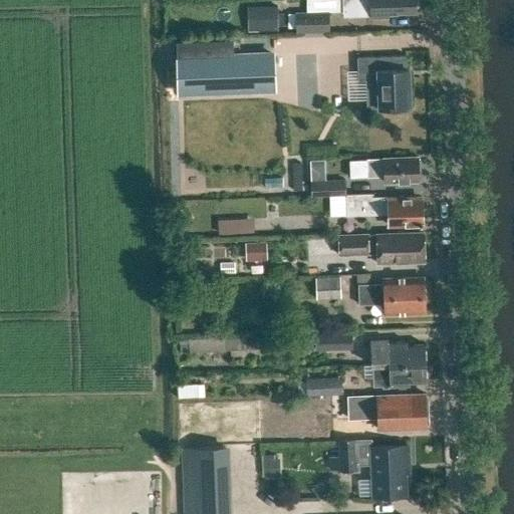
[(342,0),(343,17),(371,16),(371,17),(388,17),(388,13),(414,12),(414,9),(416,6),(415,0),(342,0)]
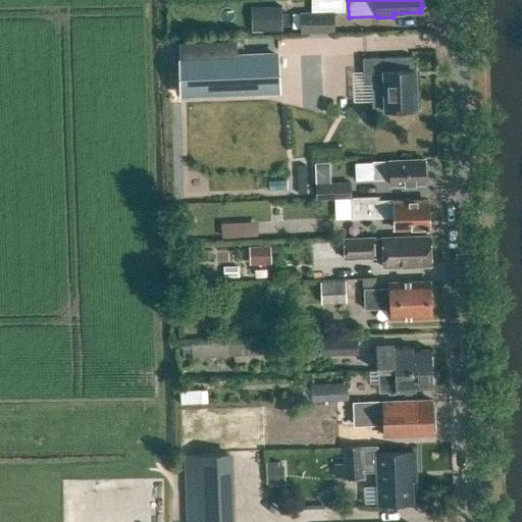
[(249,4),(250,31),(280,30),(279,3),(249,4)]
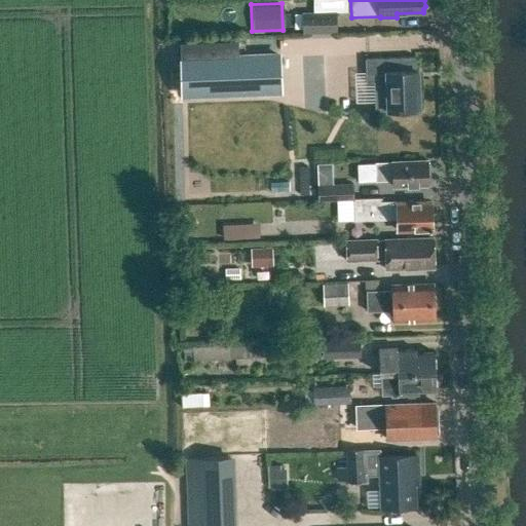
[(337,12),(302,12),(302,33),(337,33),(337,12)]
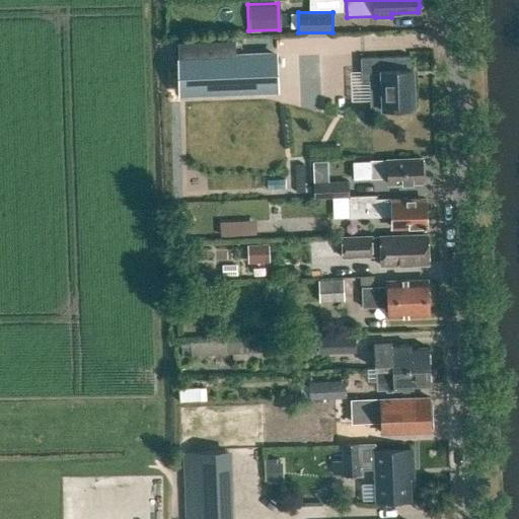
[(240,40),(176,42),(178,94),(276,90),(275,54),(240,56),(240,40)]
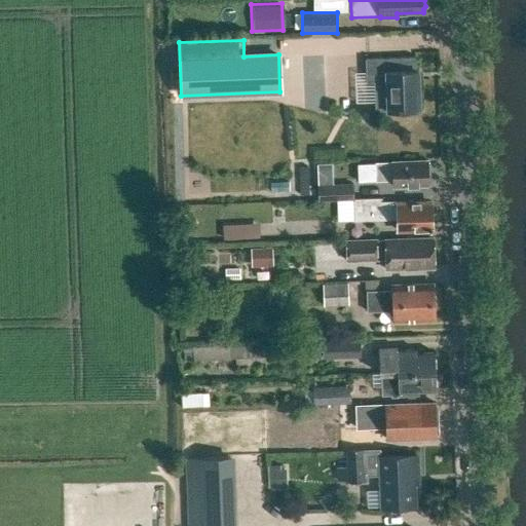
[(417,71),(415,71),(415,58),(365,60),(365,83),(373,83),(374,111),(419,109),(417,71)]
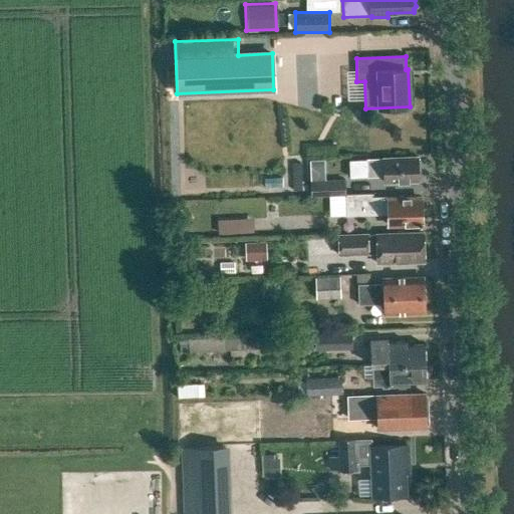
[(306,149),(306,156),(336,156),(336,148),(306,149)]
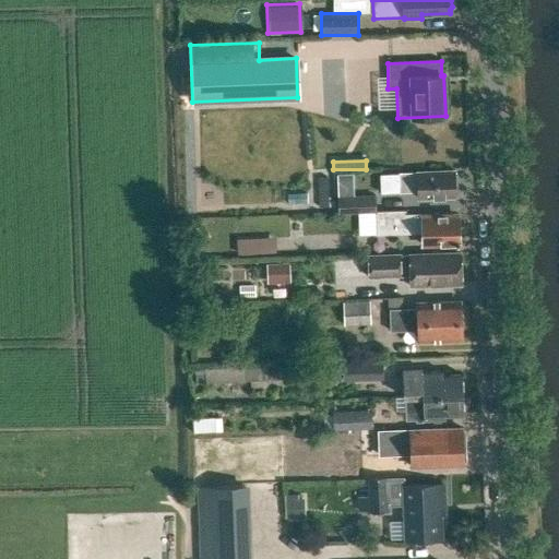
[(330,173),(331,193),(348,192),(346,171),(330,173)]
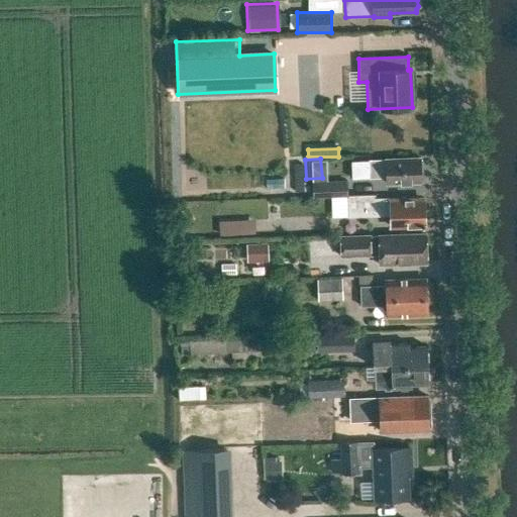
[(386,161),(369,162),(369,179),(386,178),(386,187),(404,186),(404,184),(420,183),(419,171),(422,171),(422,162),(419,162),(419,159),(386,160),(386,161)]
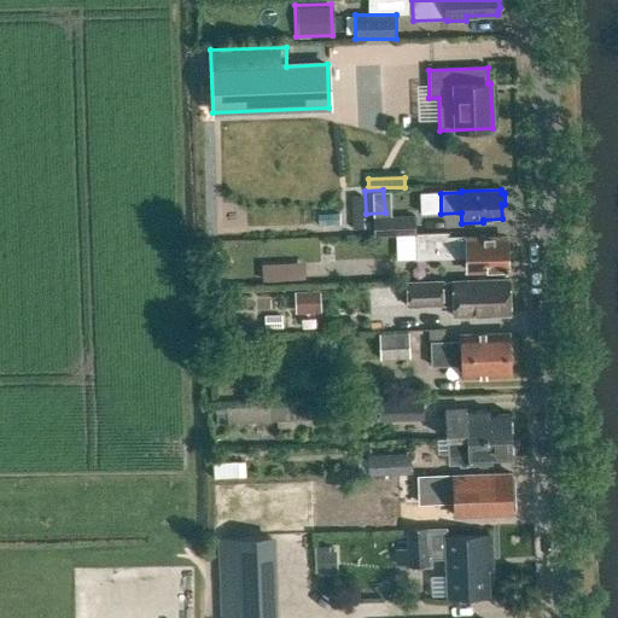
[(374,235),(415,234),(414,217),(373,219),(374,235)]
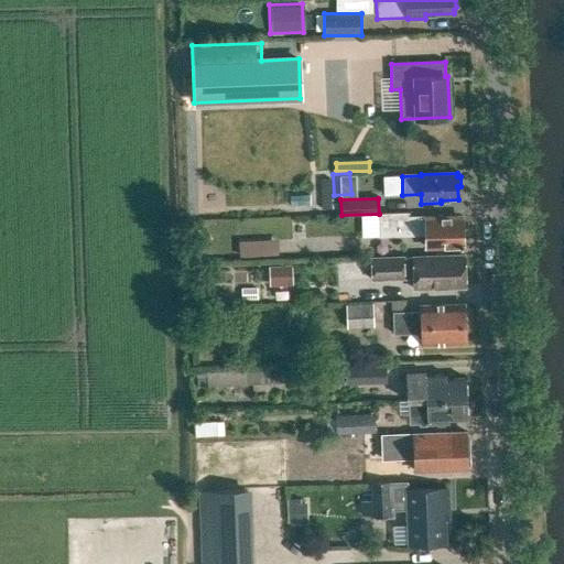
[(409,213),(379,214),(380,237),(425,236),(425,248),(462,247),(461,218),(442,218),(442,216),(409,217),(409,213)]
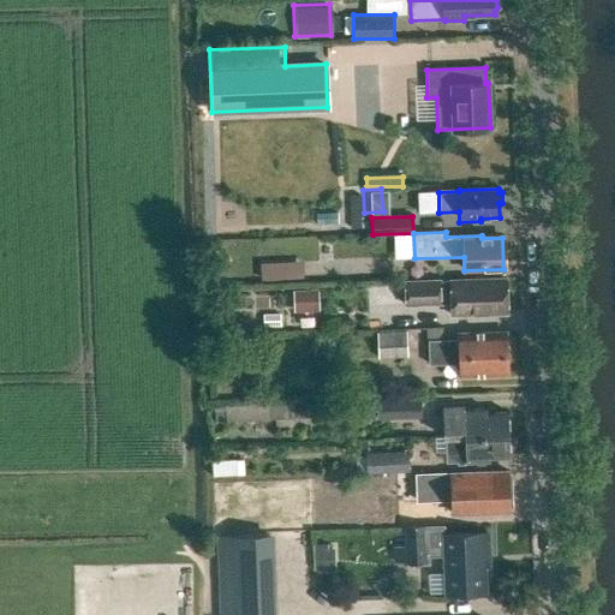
[(257,262),(257,278),(299,276),(298,260),(257,262)]
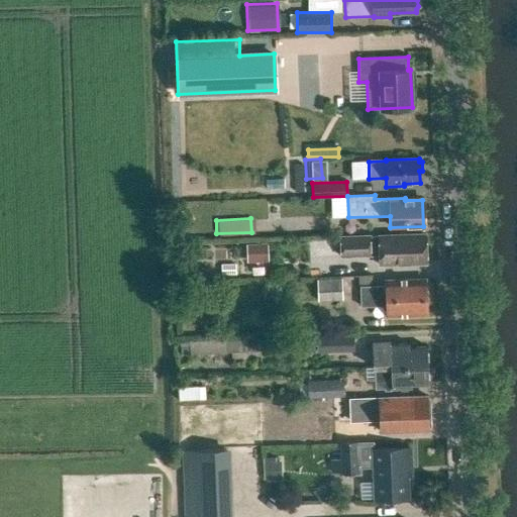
[(425,234),(339,237),(340,256),(379,255),(379,266),(426,264),(425,234)]
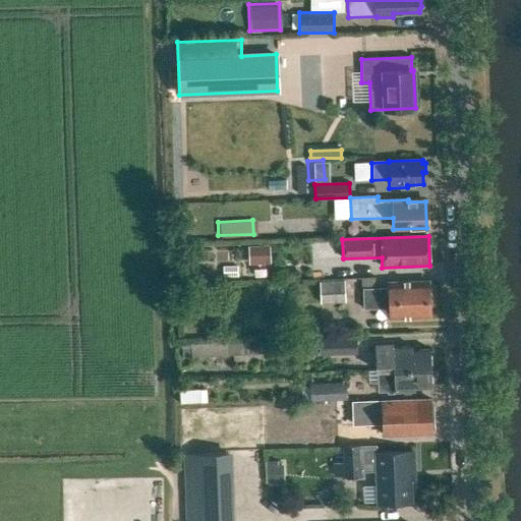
[(271,264),(270,246),(249,246),(250,264),(271,264)]
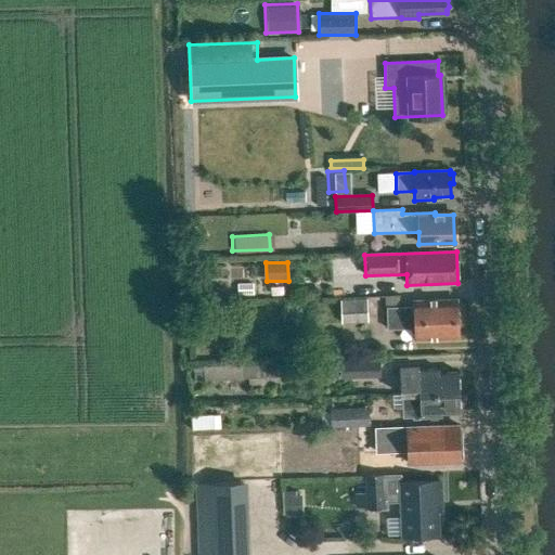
[(366,322),(366,299),(339,299),(340,322),(366,322)]
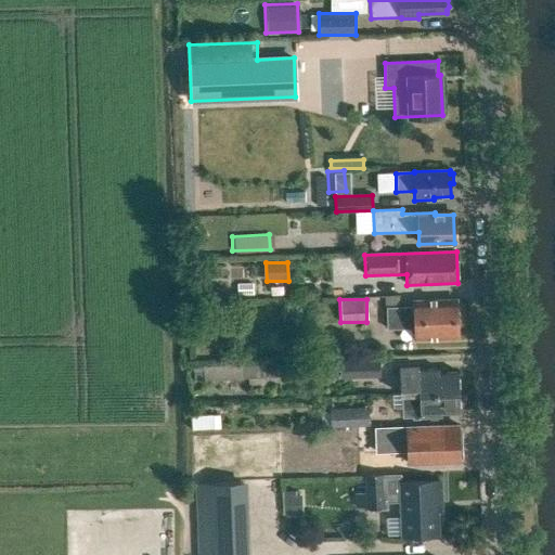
[(456,301),(414,302),(414,307),(386,308),(387,330),(415,328),(415,337),(421,337),(425,340),(429,340),(435,337),(457,336),(456,301)]
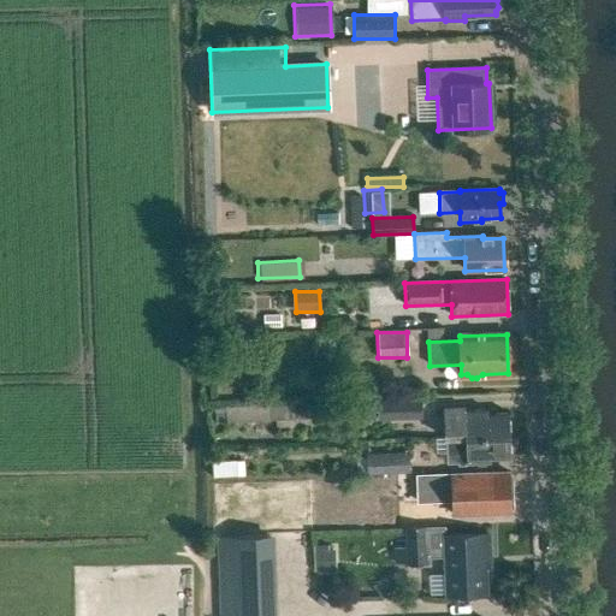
[(379,400),(379,420),(422,420),(422,400),(379,400)]
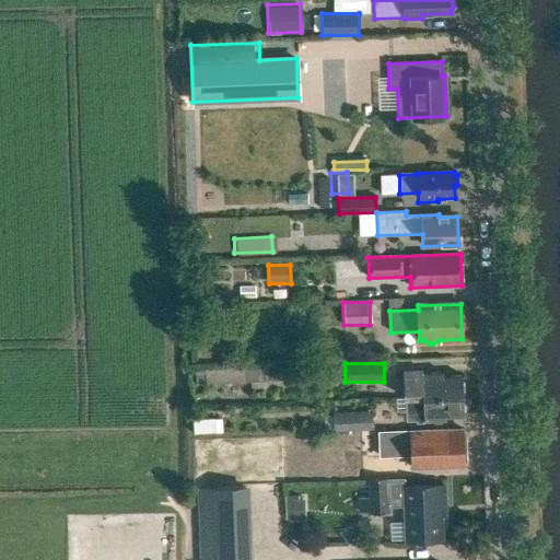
[(272,365),(270,369),(271,376),(273,381),(284,380),(287,375),(287,369),(284,365),(272,365)]
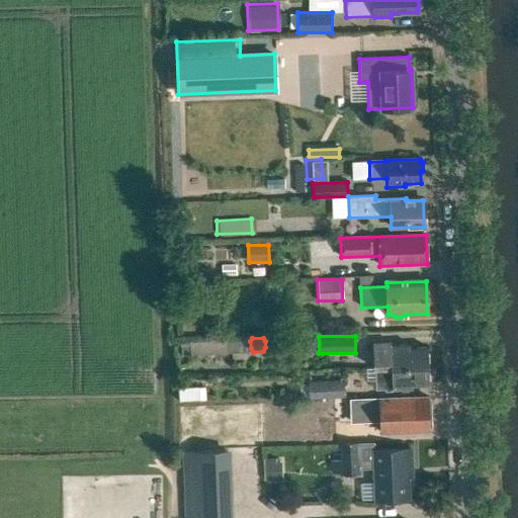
[(247,342),(184,345),(185,357),(248,353),(247,342)]
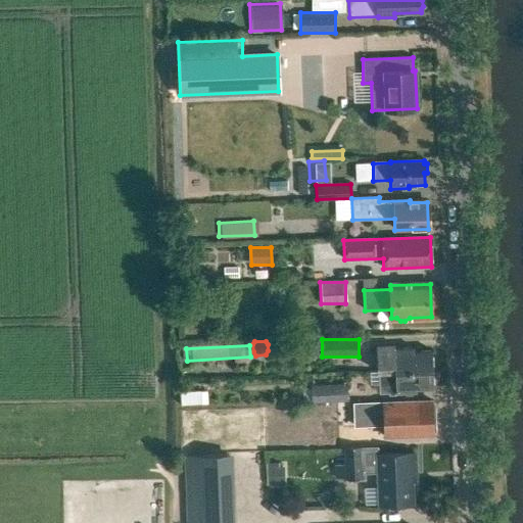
[(394,347),(377,347),(377,362),(377,372),(432,370),(432,352),(413,352),(413,348),(394,348),(394,347)]
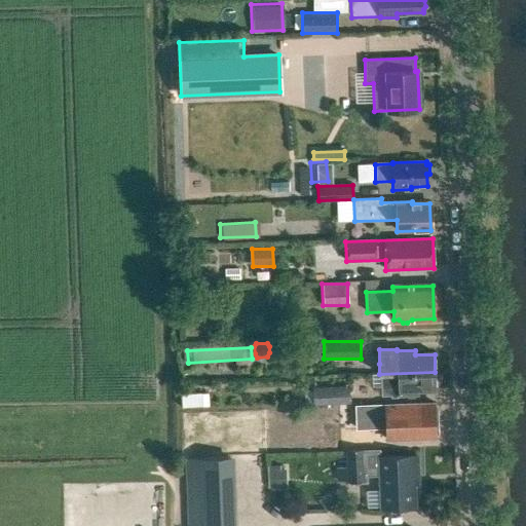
[(435,372),(379,374),(380,396),(416,396),(416,391),(436,390),(435,372)]
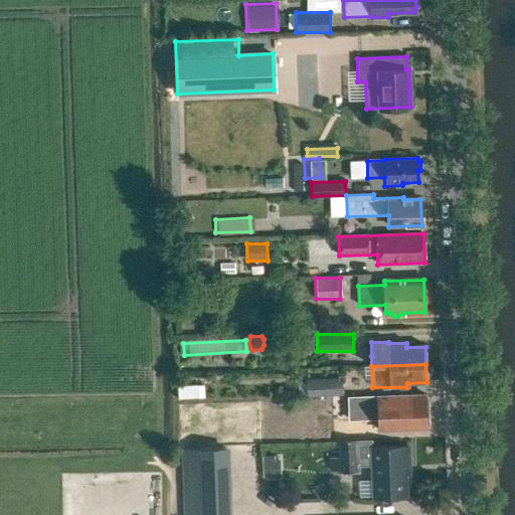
[(341,378),(307,379),(308,395),(342,394),(341,378)]
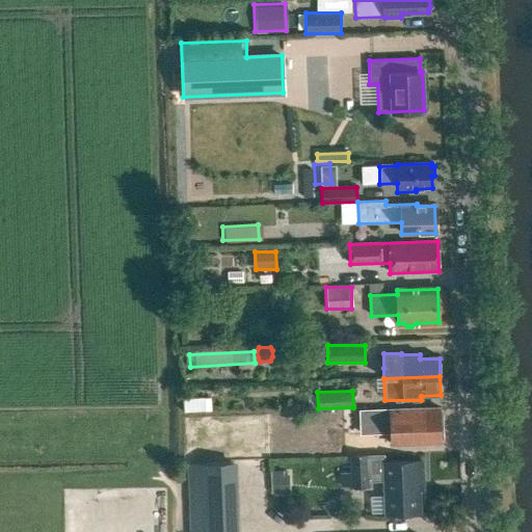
[(205,397),(184,398),(184,413),(205,411),(205,397)]
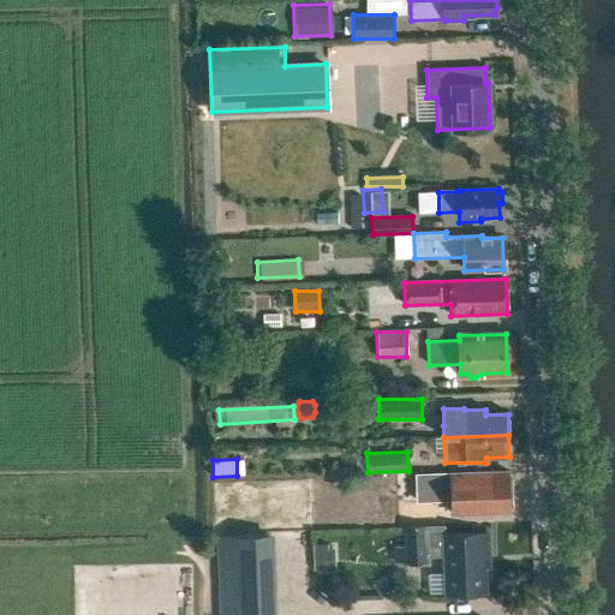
[(508,496),(507,487),(509,487),(509,475),(507,476),(507,472),(416,476),(417,502),(449,500),(451,515),(508,513),(508,507),(511,507),(511,496),(508,496)]
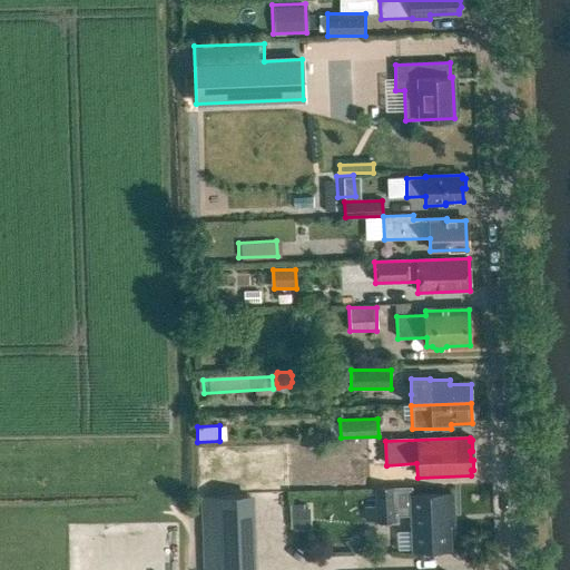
[(377,523),(394,522),(393,489),(376,490),(377,523)]
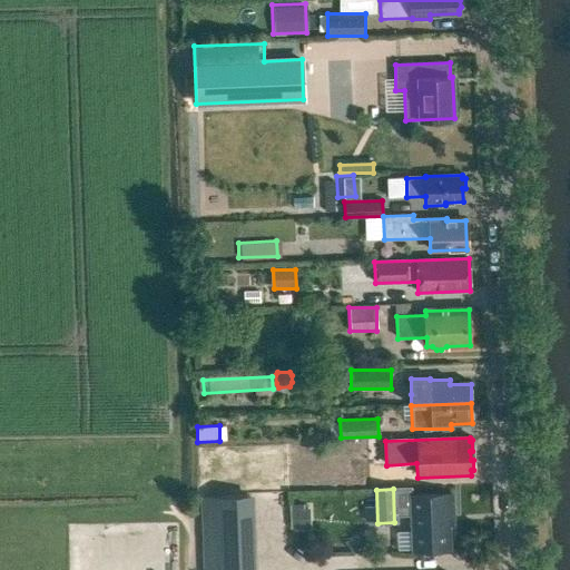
[(452,494),(412,495),(414,552),(450,551),(449,514),(452,514),(452,494)]
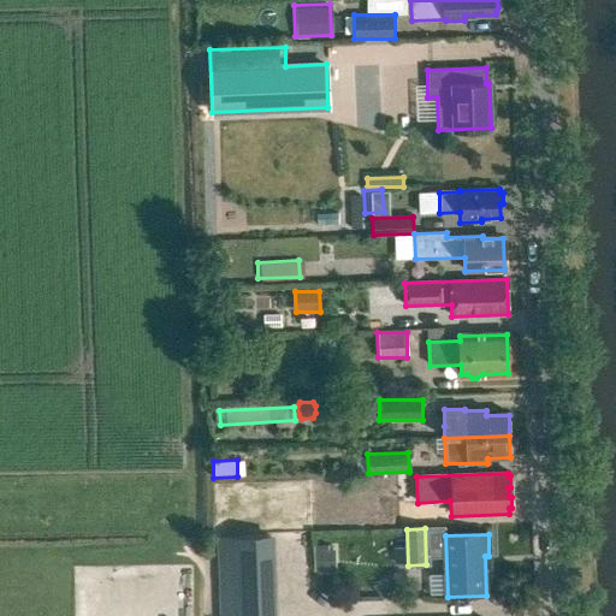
[(277,615),(274,535),(218,537),(220,615),(277,615)]
